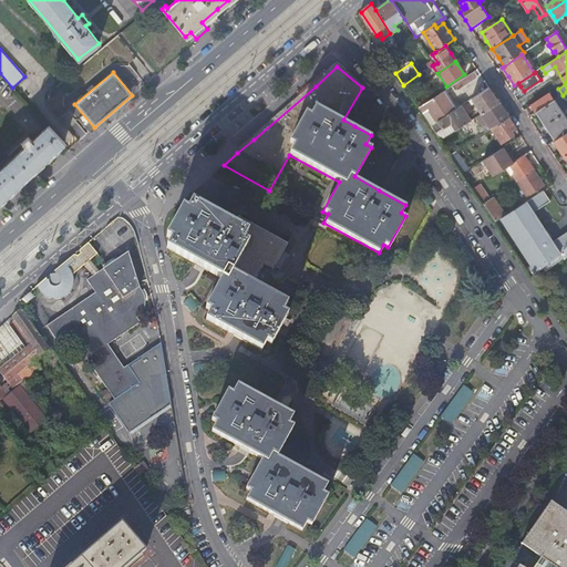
[(482,114),(498,102),(497,100),(490,89),(472,100),(482,114)]
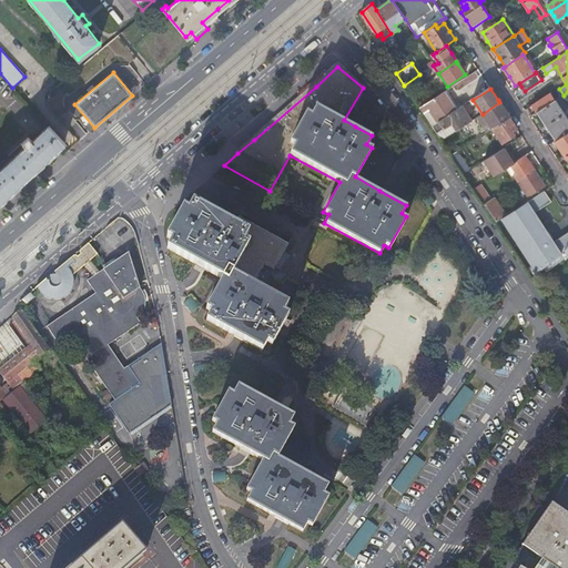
[(443,93),(419,109),(432,127),(435,124),(433,122),(432,122),(425,113),(430,110),(438,122),(447,115),(455,111),(449,102),(443,93)]
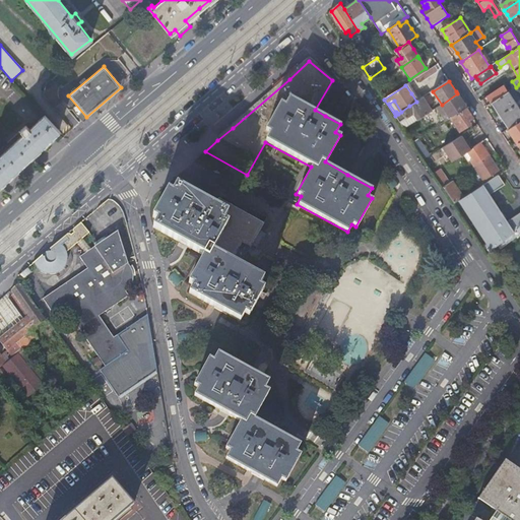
[(482,100),(486,107),(491,104),(508,92),(504,86),(492,94),(491,94),(485,98),(482,100)]
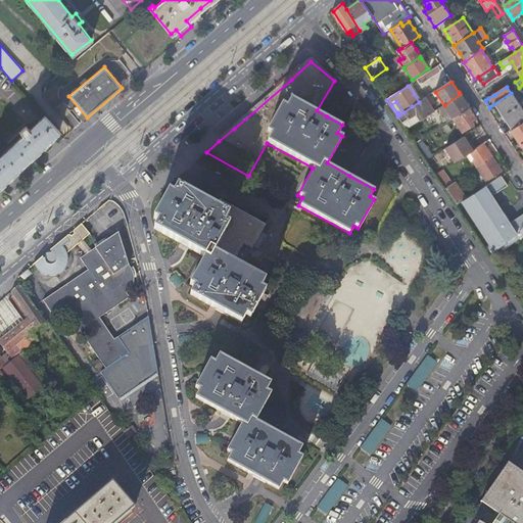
[(522,122),(522,110),(511,93),(493,104),(500,113),(506,122),(508,121),(513,129),(522,122)]
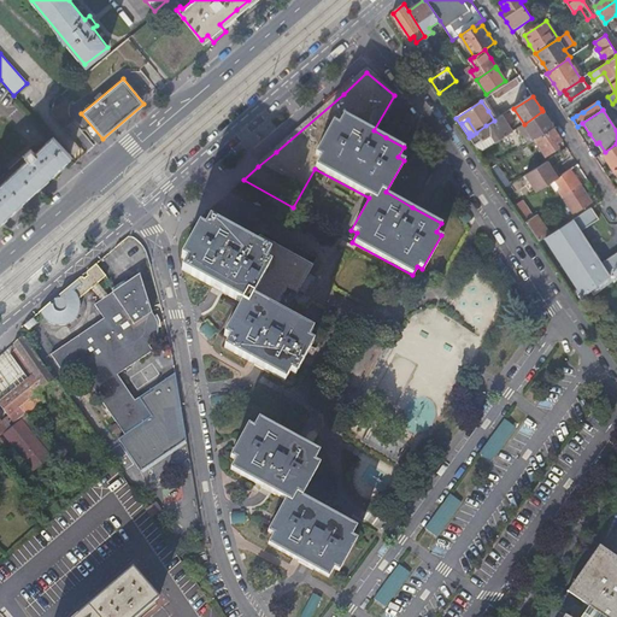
[(548,119),(542,111),(524,124),(518,128),(529,144),(535,140),(553,128),(553,127),(548,119)]
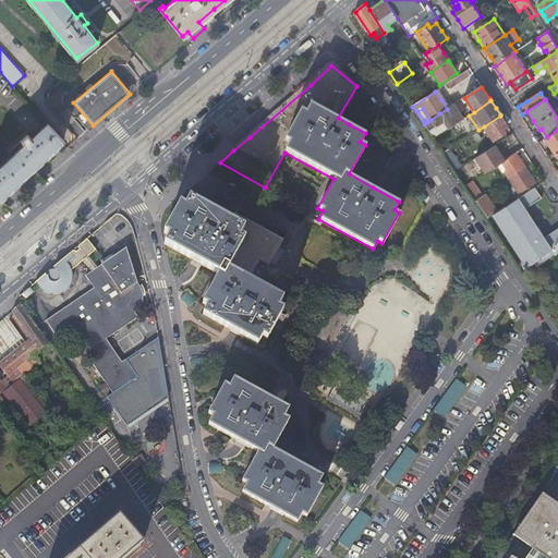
[(439,113),(449,129),(463,120),(452,105),(447,109),(439,113)]
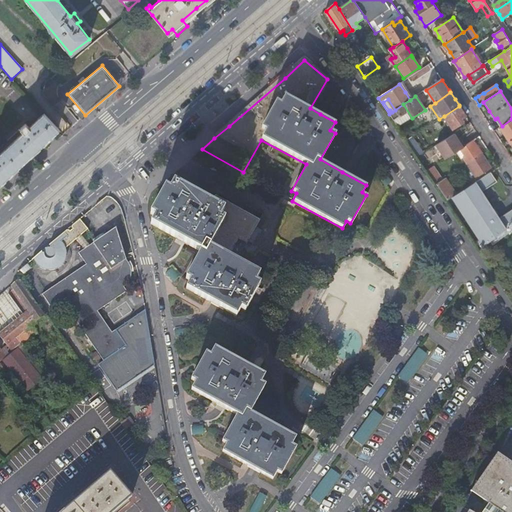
[(390,110),(392,112),(395,110),(388,99),(383,102),(389,110),(390,110)]
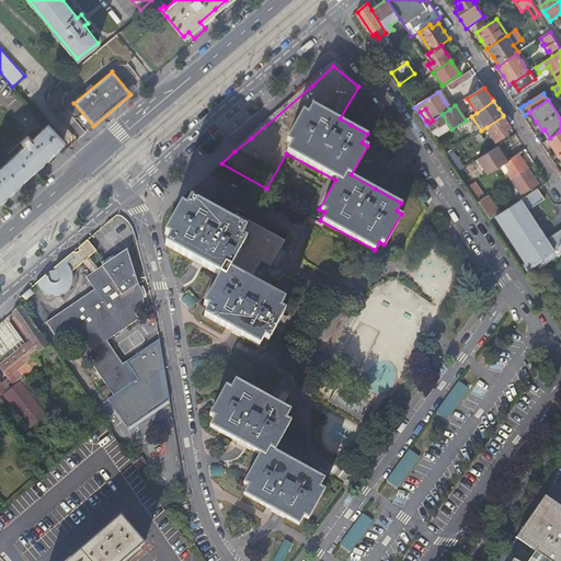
[(511,127),(503,116),(487,127),(496,141),(507,135),(505,133),(504,130),(511,127)]
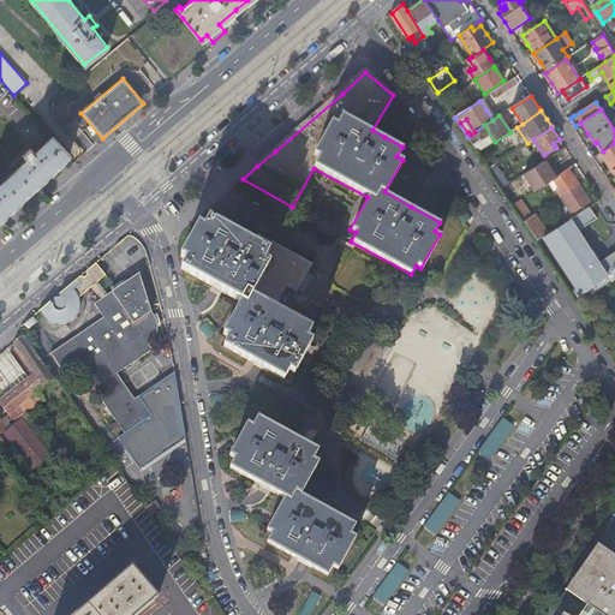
[(69,155),(53,137),(35,153),(31,149),(24,155),(29,159),(0,184),(0,218),(46,175),(69,155)]
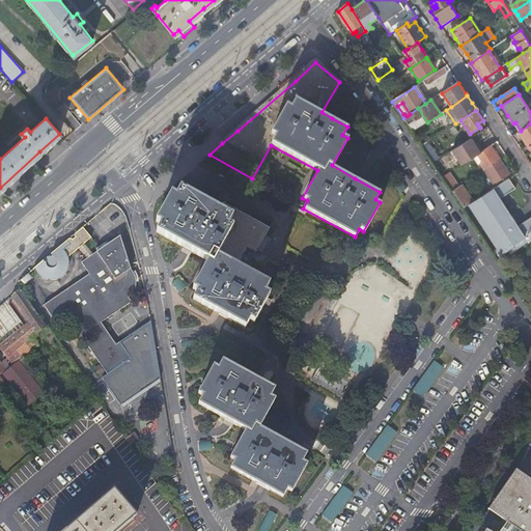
[(525,141),(530,150),(530,149),(530,123),(521,131),(519,132),(525,141)]
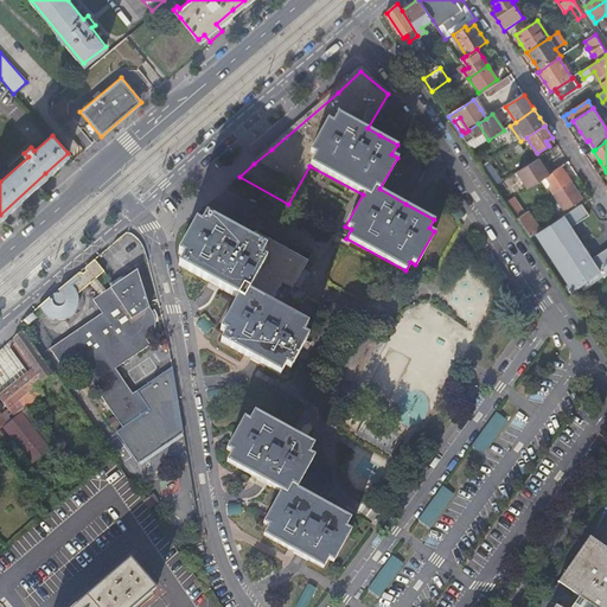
[(536,160),(517,173),(528,189),(547,177),(551,173),(549,170),(547,166),(544,167),(538,159),(536,160)]
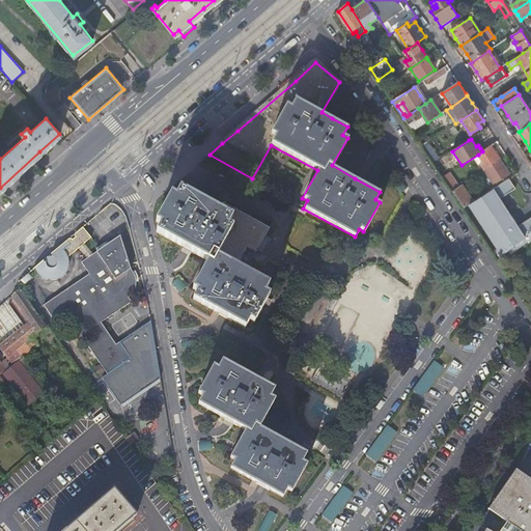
[(434,150),(427,142),(426,143),(422,145),(427,155),(434,150)]
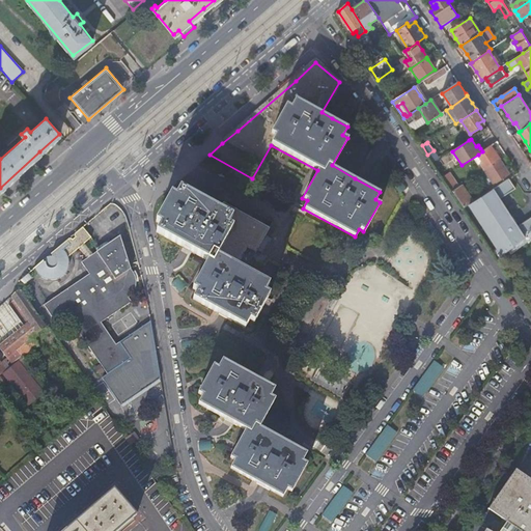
[(480,164),(484,170),(500,160),(496,152),(491,145),(484,149),(484,150),(482,151),(478,155),(482,162),(480,164)]
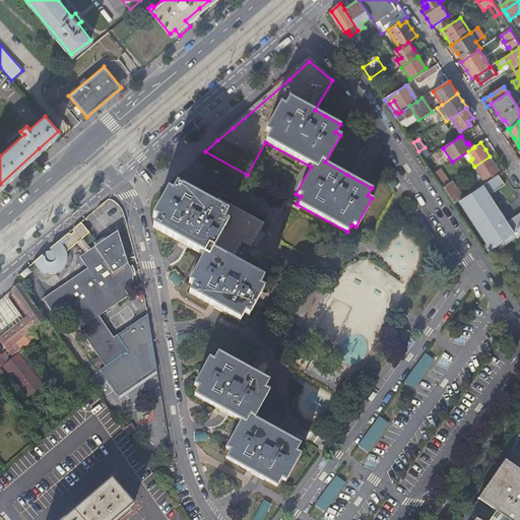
[(490,156),(474,167),(483,181),(499,171),(494,164),(490,156)]
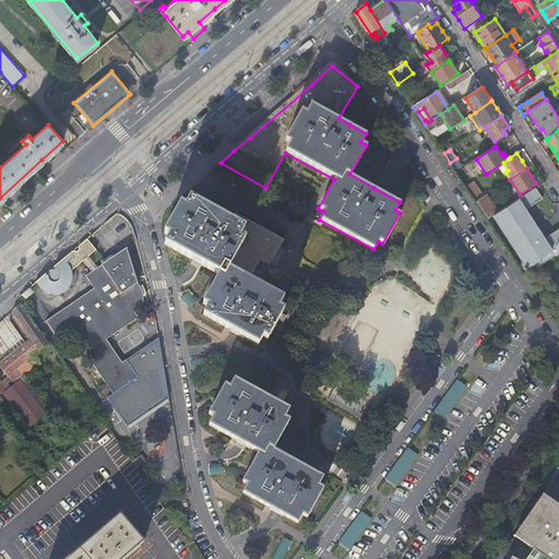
[(466,187),(476,201),(484,197),(473,181),(466,187)]
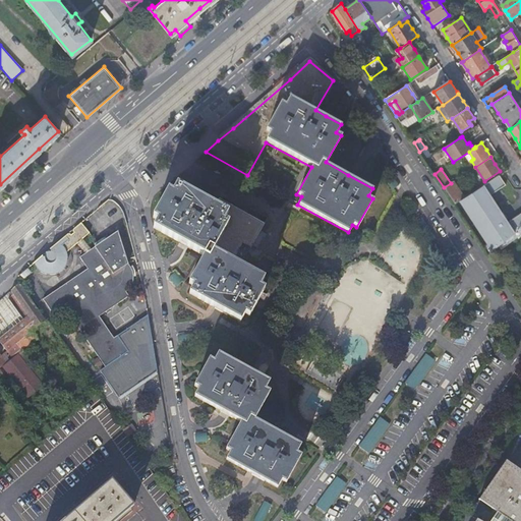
[(489,245),(484,248),(487,253),(520,228),(520,227),(520,213),(508,222),(490,195),(506,185),(503,180),(499,175),(464,197),(460,200),(489,245)]
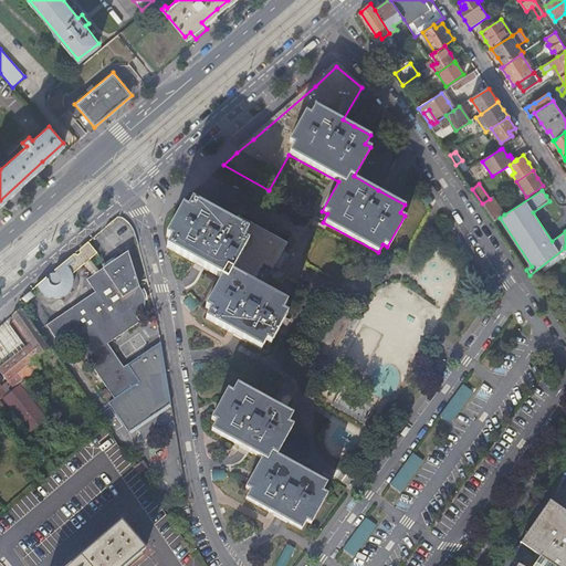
[(490,199),(482,203),(494,222),(500,218),(504,215),(493,197),(490,199)]
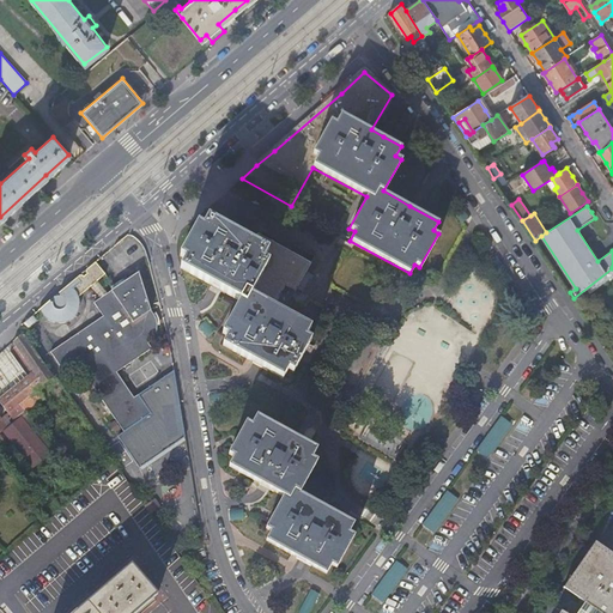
[(198,225),(180,258),(184,261),(180,268),(210,285),(240,302),(222,333),(228,337),(223,345),(253,362),(283,377),(287,369),(292,371),(310,340),(304,337),(310,328),(274,308),(286,286),(296,291),(311,263),(258,234),(252,243),(207,219),(202,228),(198,225)]
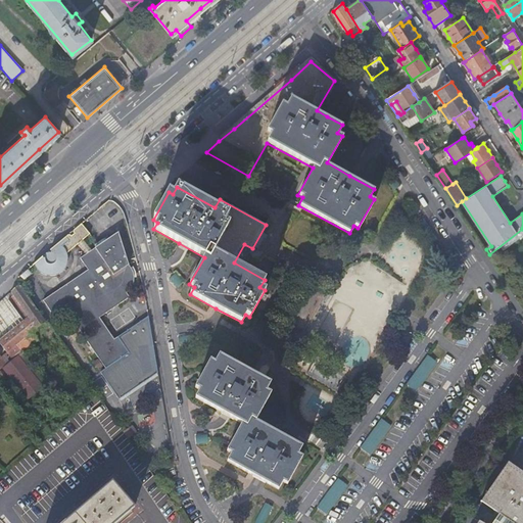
[(68,235),(34,265),(37,270),(41,274),(46,275),(50,276),(55,276),(59,274),(62,271),(66,267),(67,264),(67,259),(67,254),(79,245),(86,255),(81,258),(89,270),(44,301),(56,321),(68,313),(106,369),(101,372),(120,399),(157,374),(148,317),(130,329),(114,340),(99,318),(130,297),(127,293),(131,290),(133,287),(134,282),(134,278),(133,273),(131,269),(129,265),(124,250),(119,233),(92,251),(83,240),(90,235),(81,224),(74,231),(74,233),(75,234),(74,236),(72,237),(70,236),(68,235)]
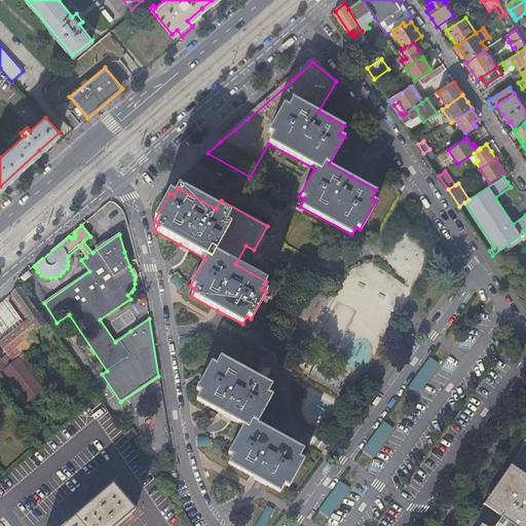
[(20,287),(10,294),(14,299),(30,321),(15,331),(0,342),(0,344),(12,362),(21,354),(17,347),(43,325),(45,324),(20,287)]
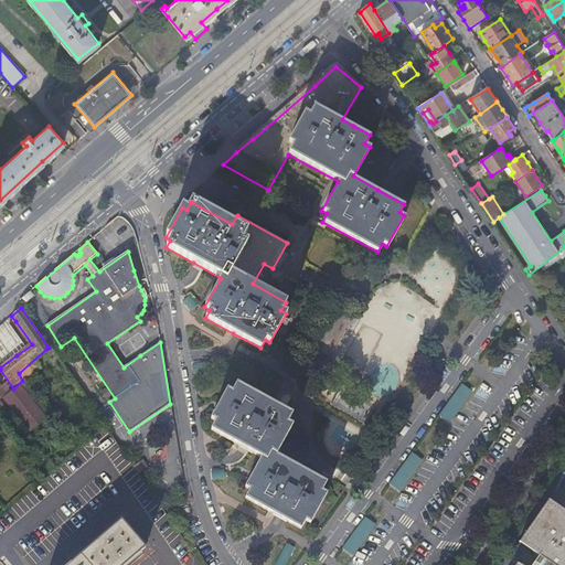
[(0,368),(17,355),(32,344),(16,321),(9,324),(0,331),(0,368)]
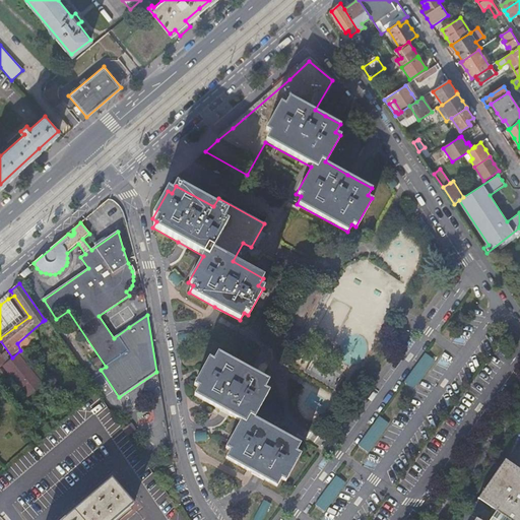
[(17,343),(20,350),(21,349),(25,350),(47,331),(43,321),(17,343)]
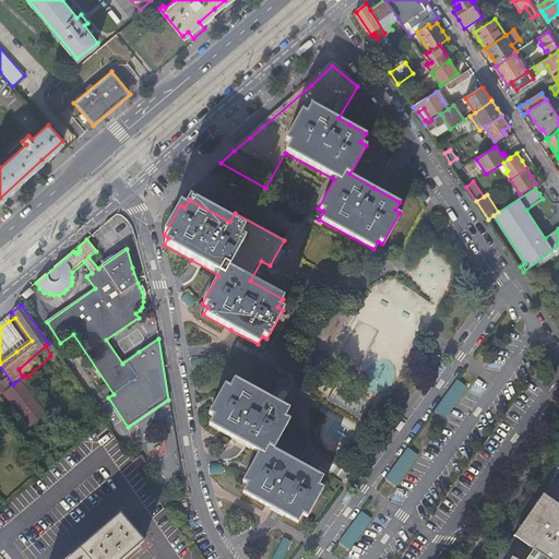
[(459,378),(436,409),(447,417),(470,384),(459,378)]
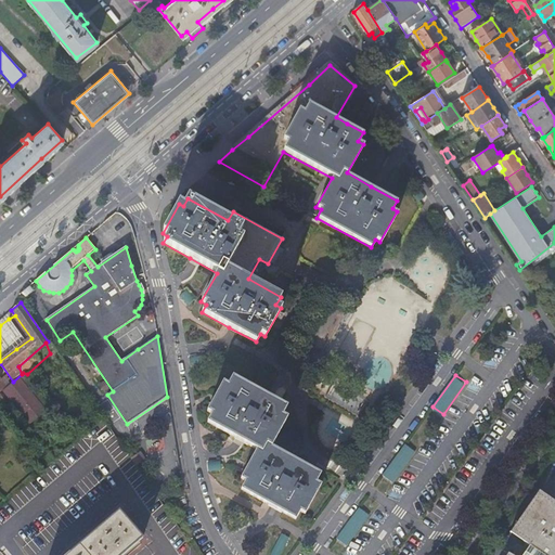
[(317,481),(318,479),(321,474),(271,447),(287,417),(282,415),(287,407),(233,377),(229,385),(224,383),(208,411),(213,414),(208,422),(232,436),(257,450),(241,478),(246,481),(241,490),(268,505),(279,511),(295,520),(300,511),(305,514),(321,485),(317,481)]
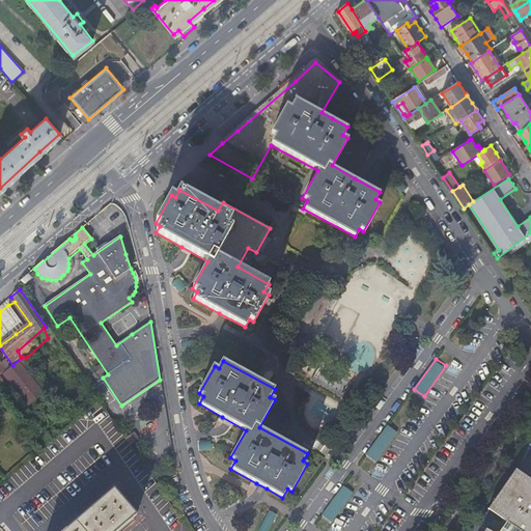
[(3,375),(7,381),(23,368),(19,363),(3,375)]
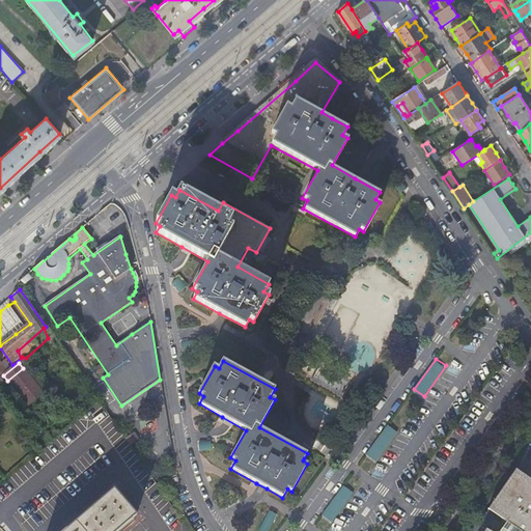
[(26,366),(23,368),(43,393),(47,390),(26,366)]
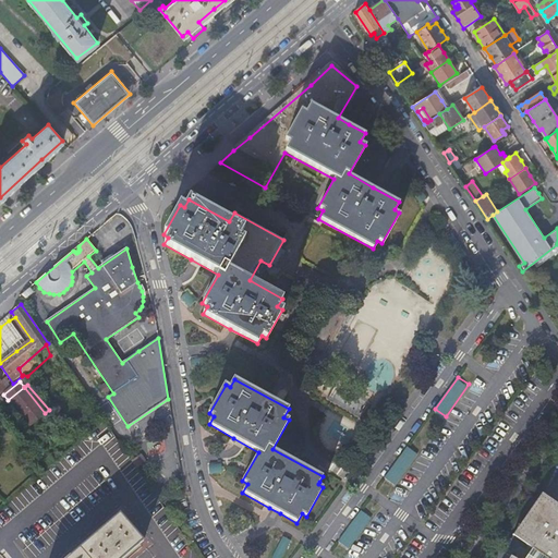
[(24,387),(8,400),(29,425),(45,413),(24,387)]
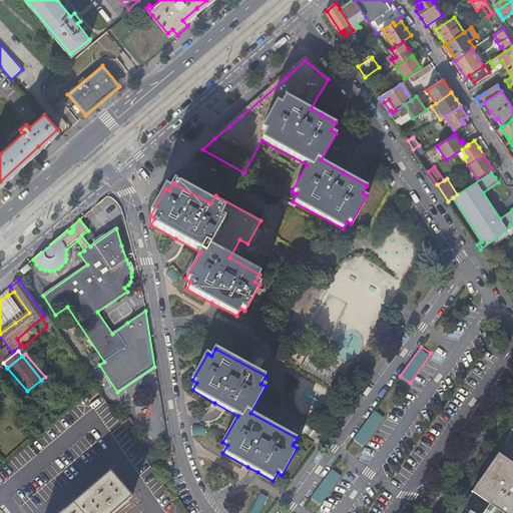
[(365,445),(386,416),(376,409),(355,438),(365,445)]
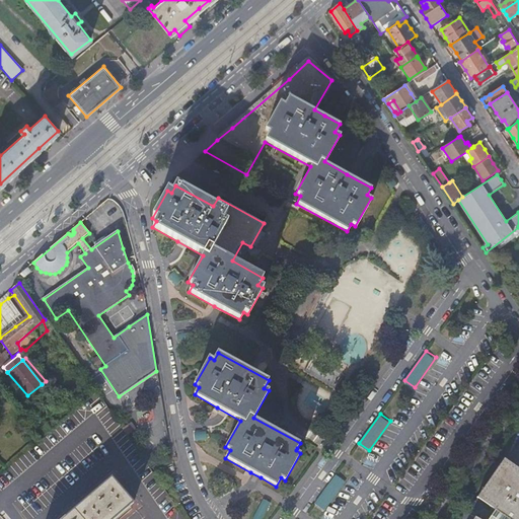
[(508,518),(518,518),(518,468),(503,457),(476,497),(494,509),(508,518)]
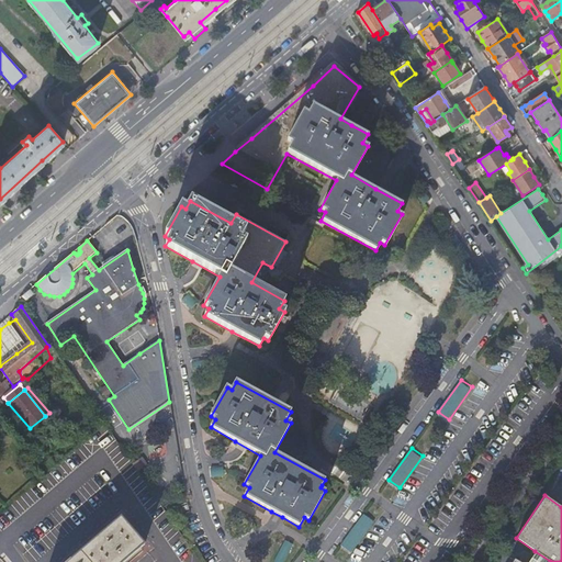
[(355,552),(374,519),(362,512),(343,546),(355,552)]
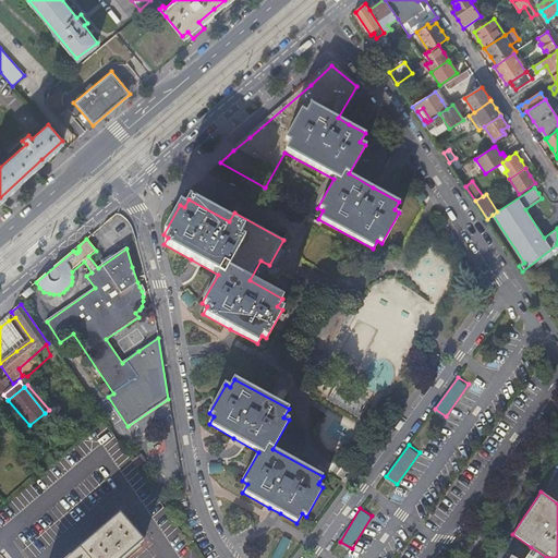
[(123,557),(142,543),(120,516),(73,554),(67,557),(123,557)]
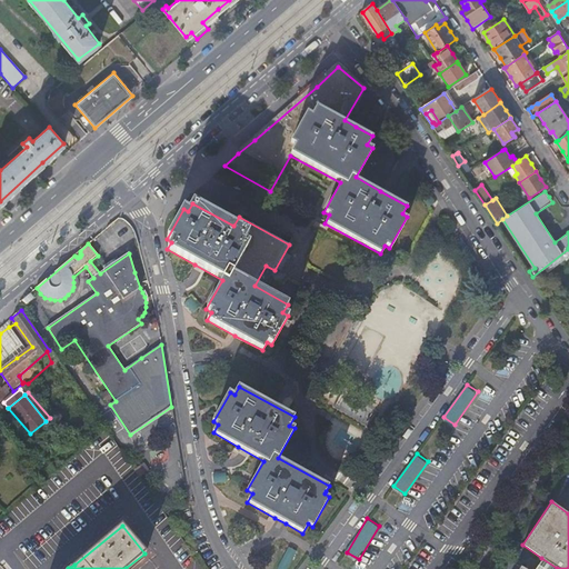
[(557,568),(541,558),(535,568),(557,568)]
